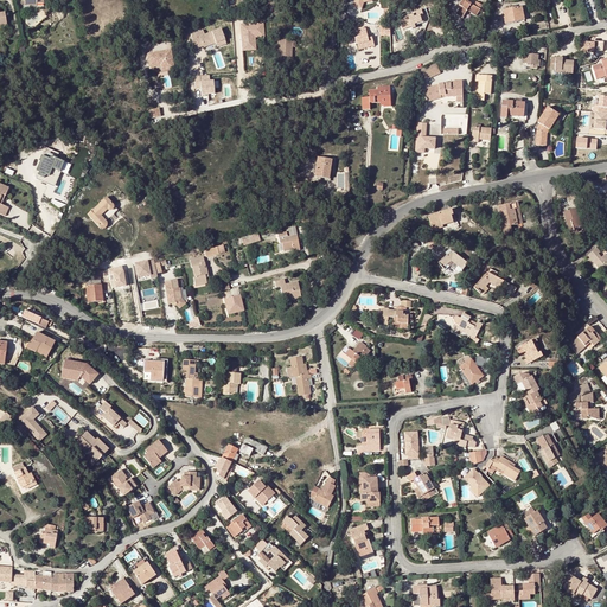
[(467,12),(471,14),(477,17),(480,11),(479,10),(481,6),(478,4),(477,6),(475,7),(472,5),(466,1),(464,1),(462,2),(460,6),(461,7),(460,8),(457,16),(464,19),(467,12)]
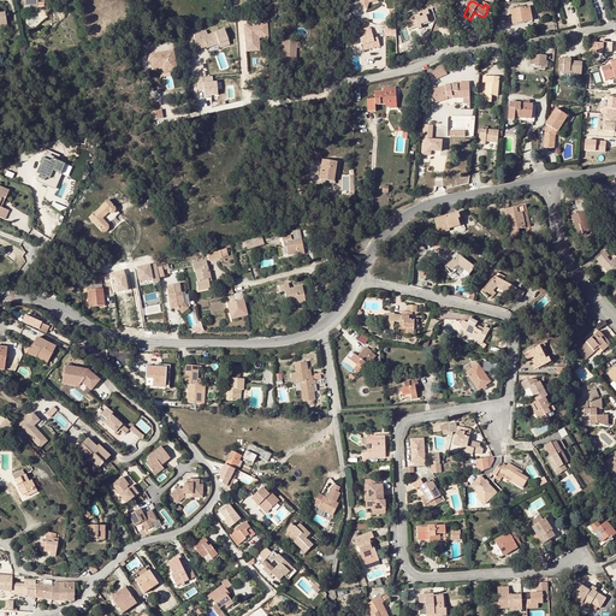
[(529,7),(510,11),(513,24),(532,21),(529,7)]
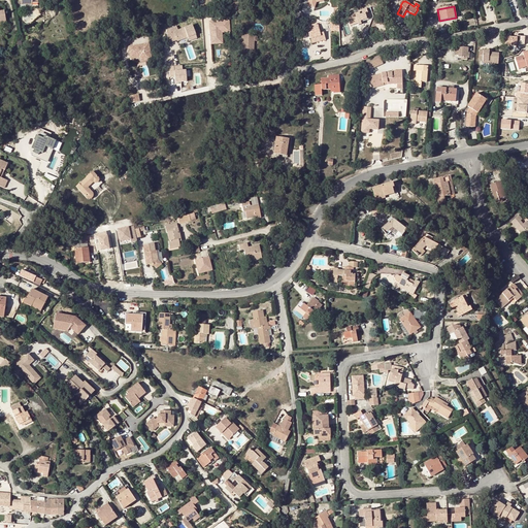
[(359,20),(360,22),(367,20),(365,13),(368,13),(366,8),(359,11),(359,12),(348,17),(350,25),(358,22),(357,21),(359,20)]
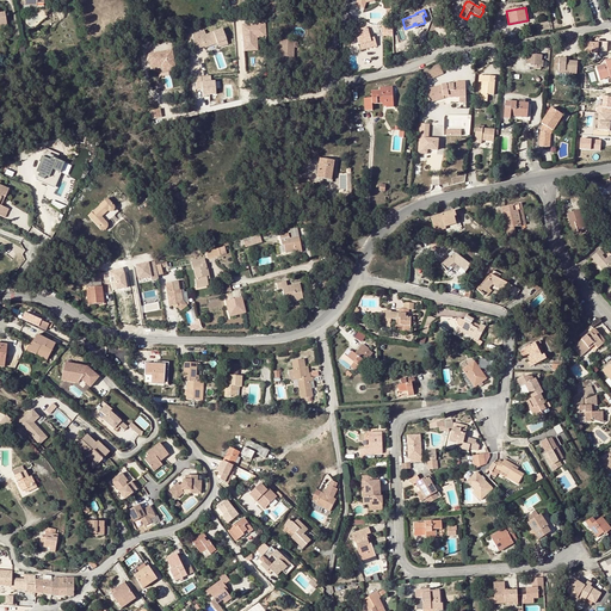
[(241,24),(244,51),(258,50),(258,37),(266,37),(266,22),(241,24)]
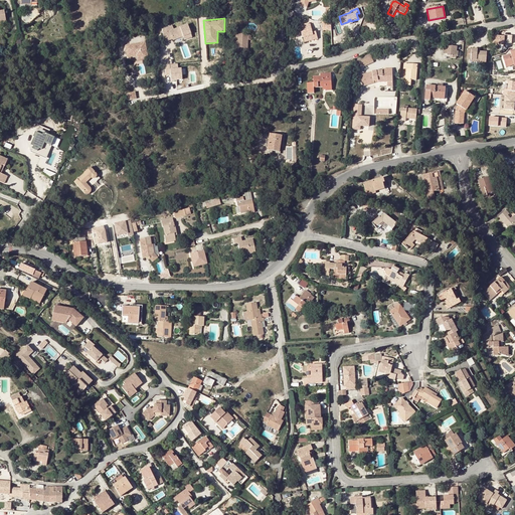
[(163,30),(164,37),(171,34),(173,39),(174,40),(184,36),(185,40),(193,37),(188,24),(174,30),(172,26),(163,30)]
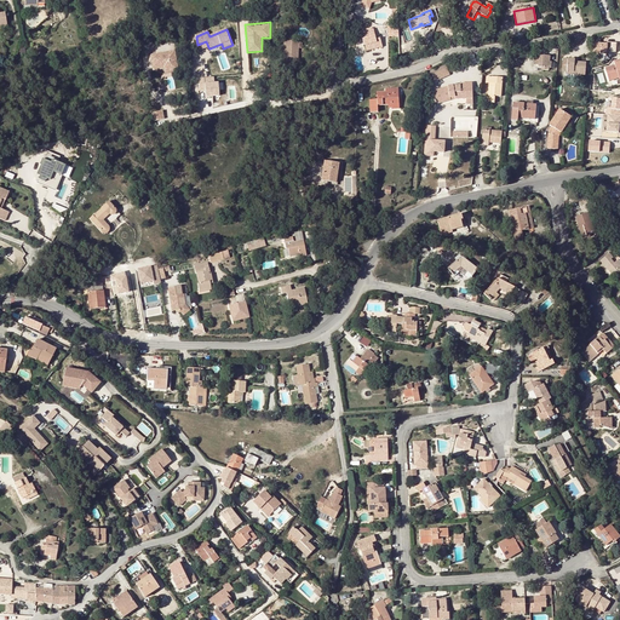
[(369,38),(369,35),(361,36),(363,46),(365,46),(367,52),(371,51),(371,49),(382,46),(382,45),(380,39),(375,40),(375,36),(373,36),(369,38)]
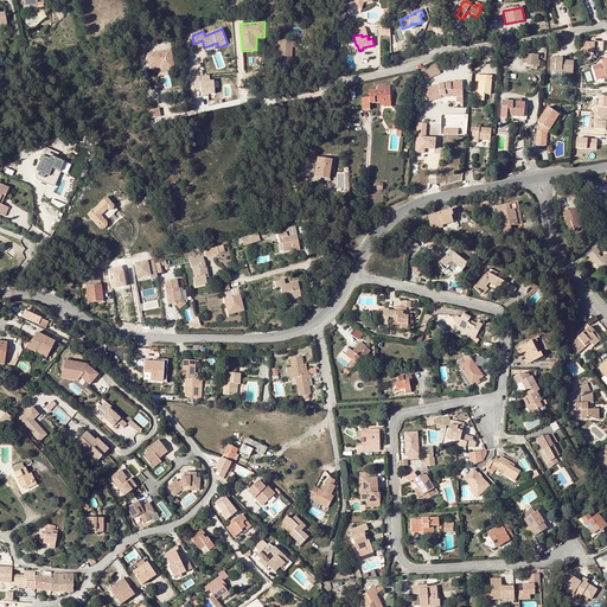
[(202,40),(193,44),(193,50),(204,46),(202,40)]
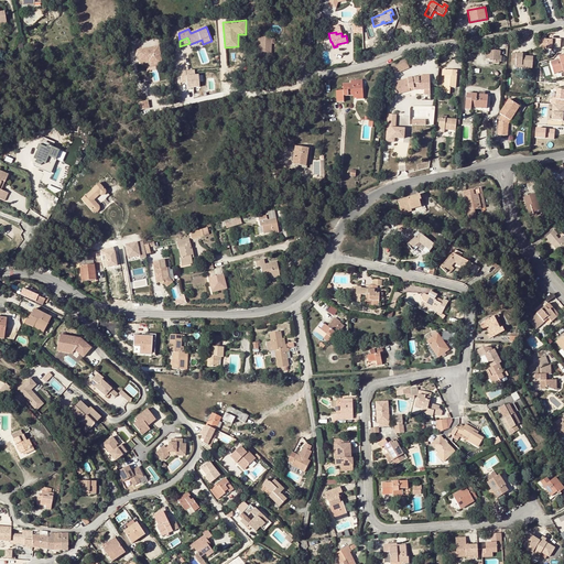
[(259,56),(269,57),(270,49),(272,49),(272,45),(272,40),(272,39),(259,38),(258,56),(259,56)]
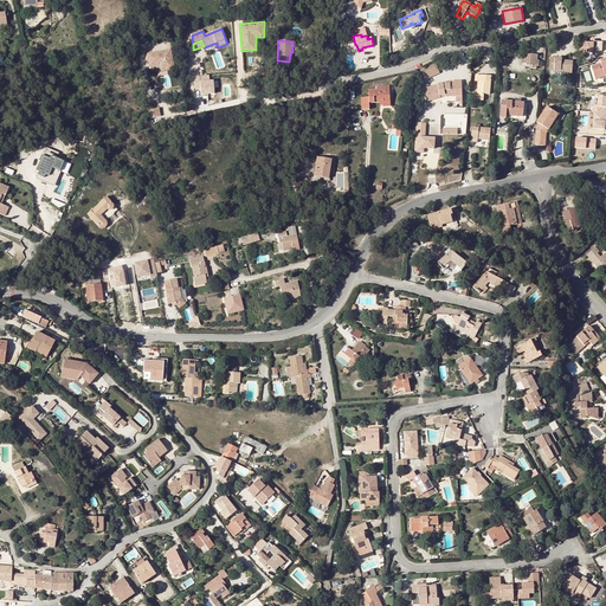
[(580,42),(580,52),(594,52),(594,40),(580,42)]
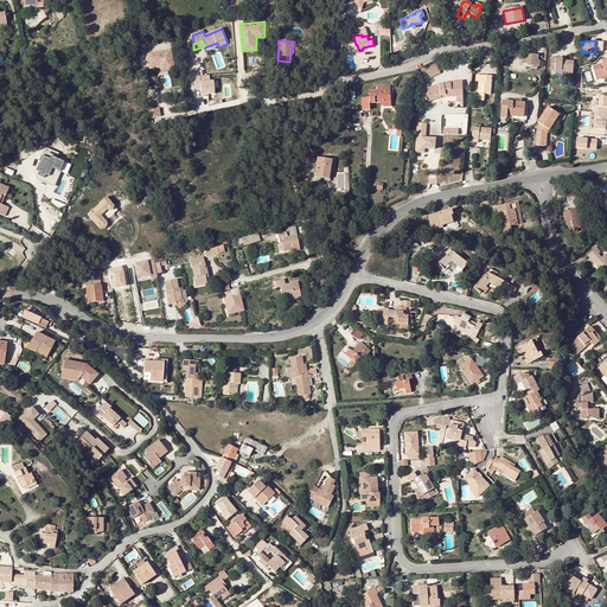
[(174,69),(171,50),(148,53),(149,68),(154,66),(157,64),(164,63),(165,64),(166,70),(174,69)]
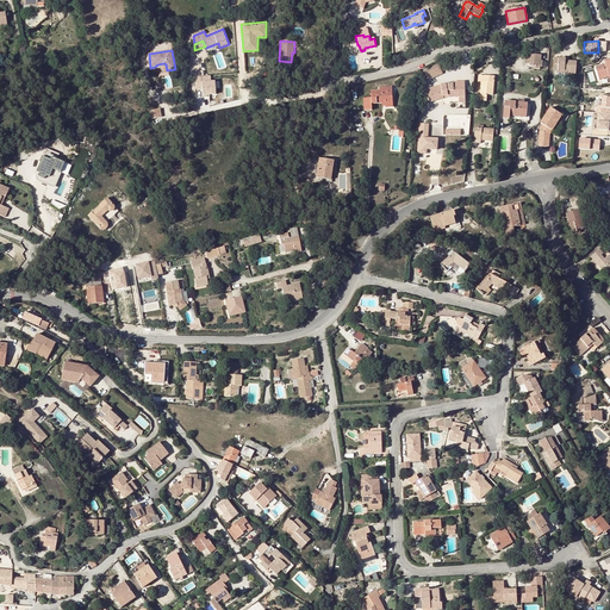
[(540,69),(540,67),(541,61),(541,55),(531,54),(530,67),(534,67),(533,69),(540,69)]
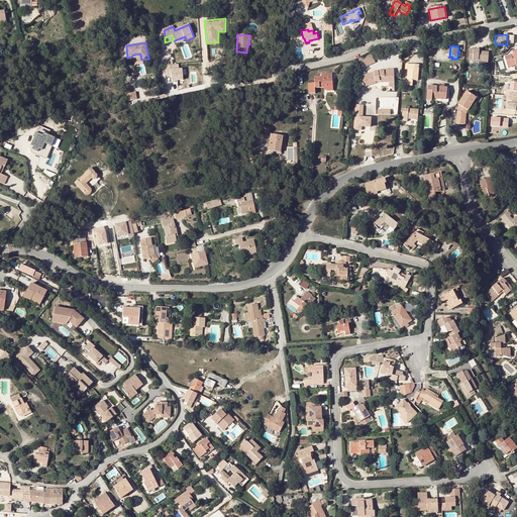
[(489,53),(482,52),(479,52),(479,49),(470,48),(470,59),(473,60),(479,60),(479,63),(488,63),(489,53)]
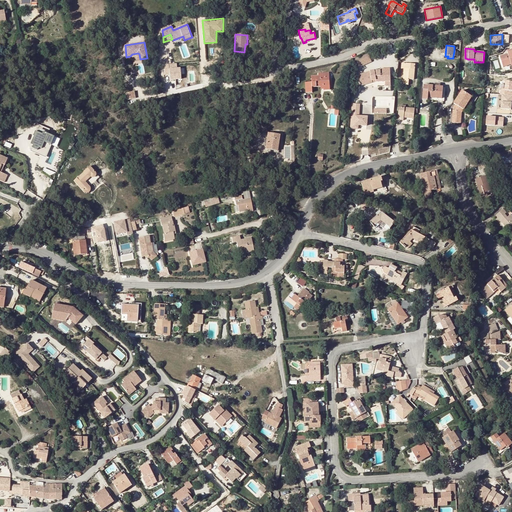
[(511,65),(511,49),(507,51),(508,54),(500,56),(503,66),(511,64),(511,66),(511,65)]
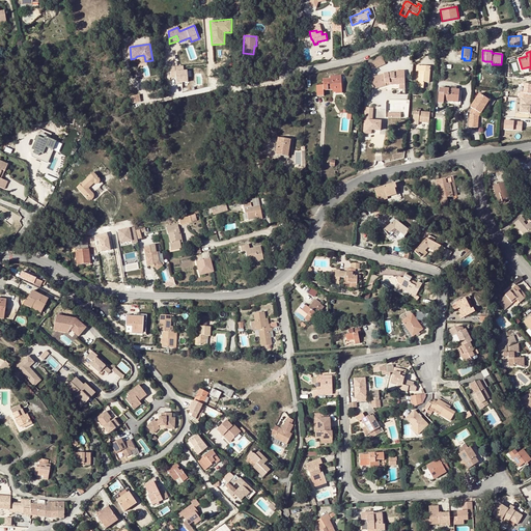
[(367,63),(370,71),(385,63),(382,56),(367,63)]
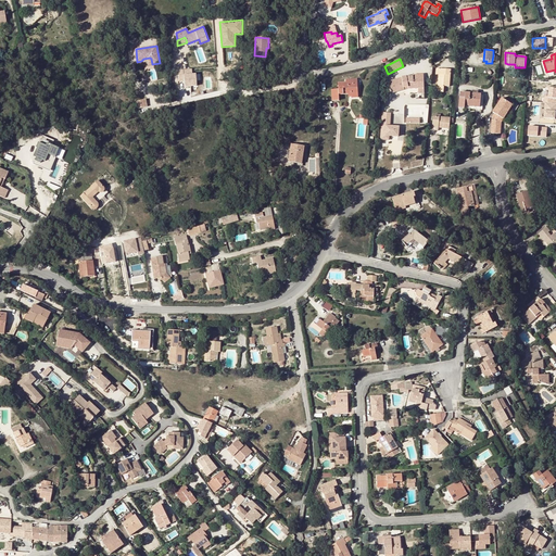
[(192,68),(178,70),(179,81),(184,80),(185,87),(197,86),(196,74),(192,74),(192,68)]
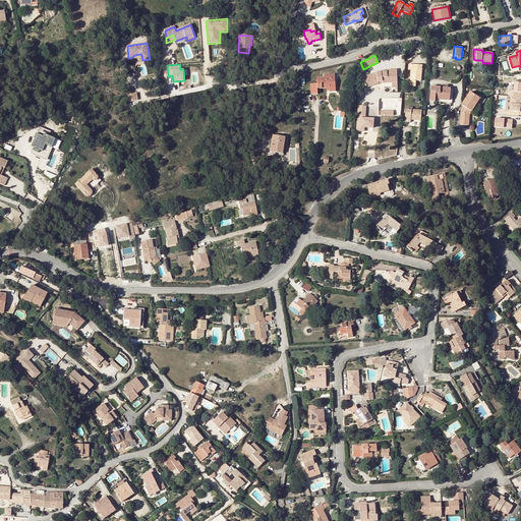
[(420,80),(422,65),(412,64),(412,70),(411,79),(411,85),(415,87),(416,80),(420,80)]
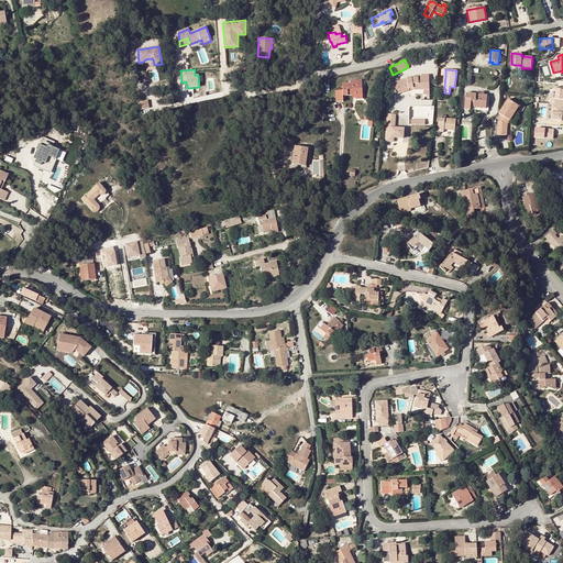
[(394,83),(397,95),(409,91),(409,89),(414,88),(414,90),(422,90),(423,96),(429,96),(429,76),(418,76),(418,77),(407,78),(407,79),(394,83)]
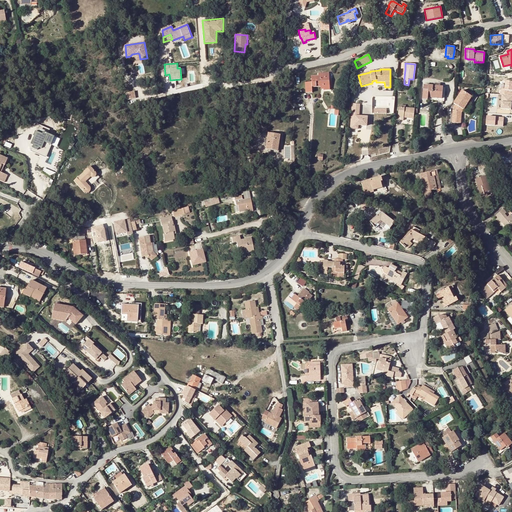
[(305,83),(305,93),(312,92),(312,87),(323,87),(323,90),(330,90),(329,73),(318,74),(318,76),(311,77),(311,83),(305,83)]
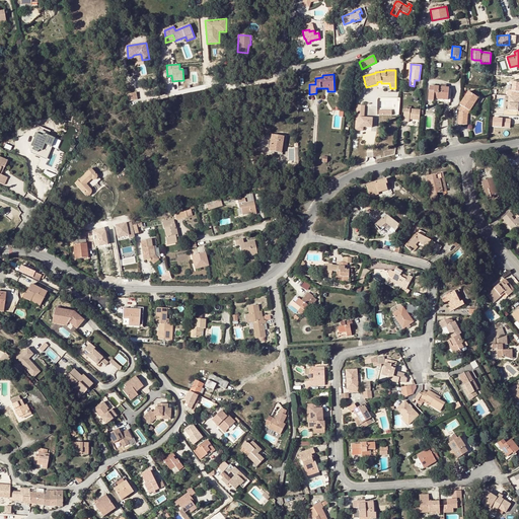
[(440,87),(430,86),(428,100),(433,101),(434,98),(448,100),(449,88),(443,88),(440,87)]
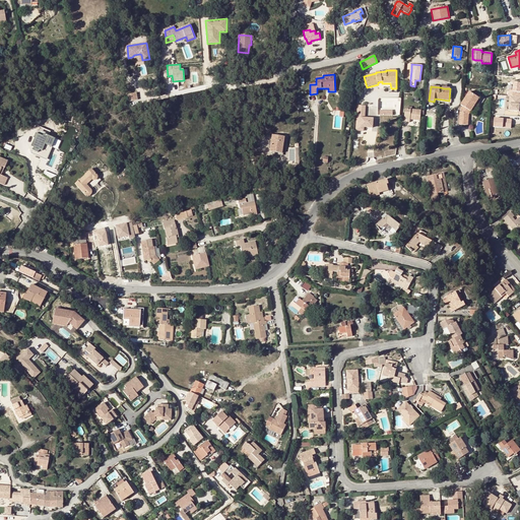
[(130,102),(138,100),(136,92),(128,94),(130,102)]
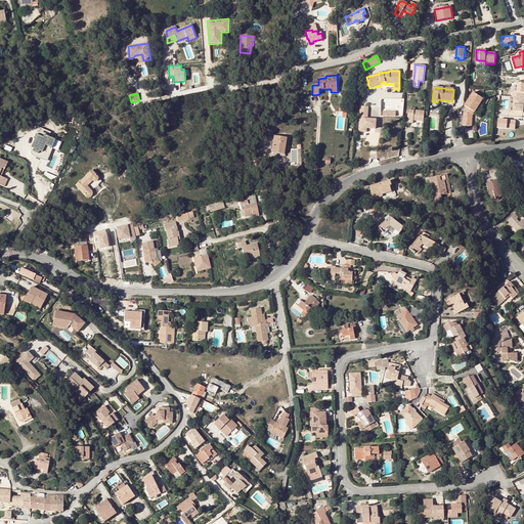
[(467,102),(465,105),(467,107),(475,113),(483,99),(474,93),(467,102)]
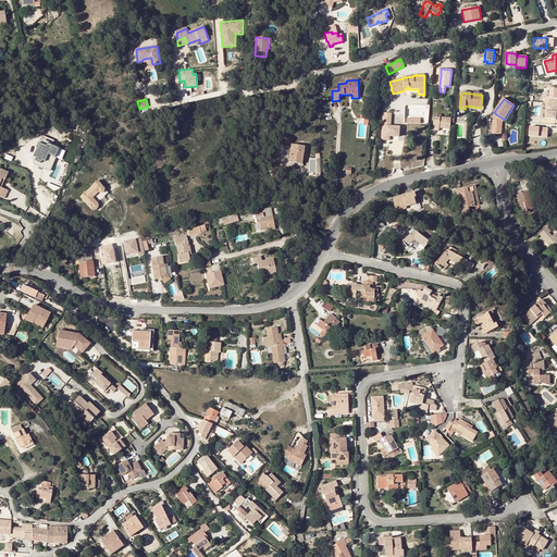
[(556,103),(546,102),(545,119),(556,120),(556,112),(556,103)]
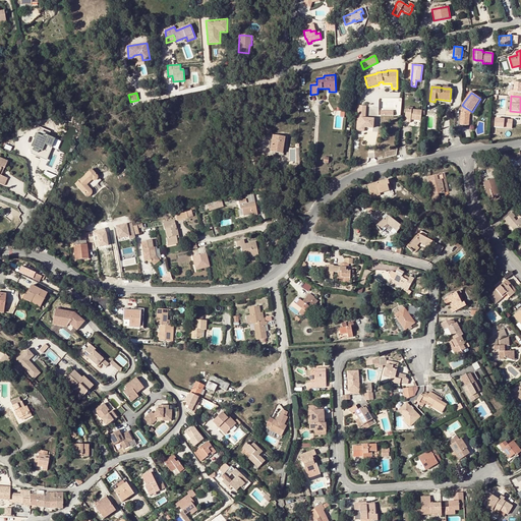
[(383,109),(394,109),(394,105),(396,105),(396,99),(383,99),(383,109)]
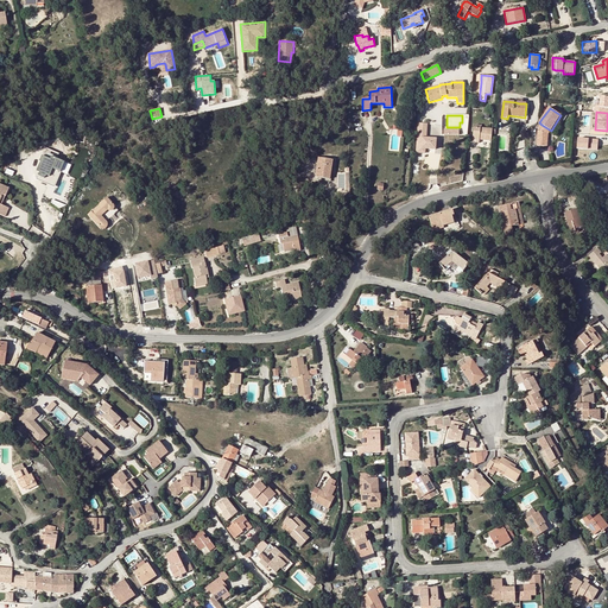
[(551,131),(542,125),(539,128),(542,131),(542,132),(539,132),(538,138),(549,138),(549,134),(551,131)]
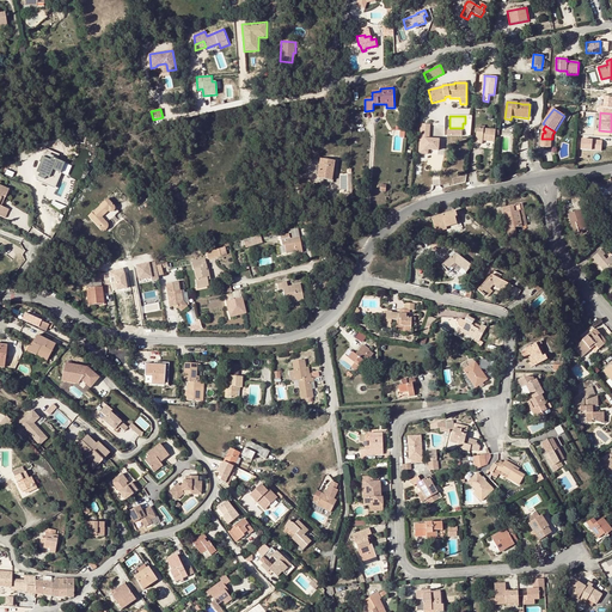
[(476,140),(483,140),(495,141),(495,140),(496,130),(477,128),(476,140)]
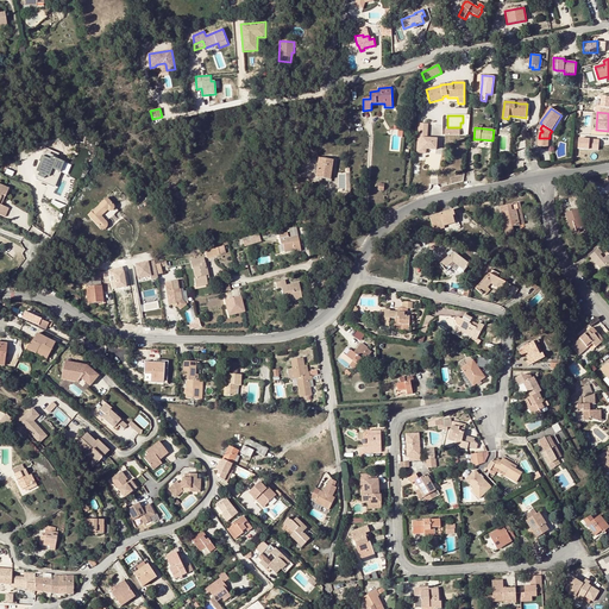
[(427,135),(419,135),(418,152),(426,154),(426,149),(437,150),(438,139),(427,139),(427,135)]
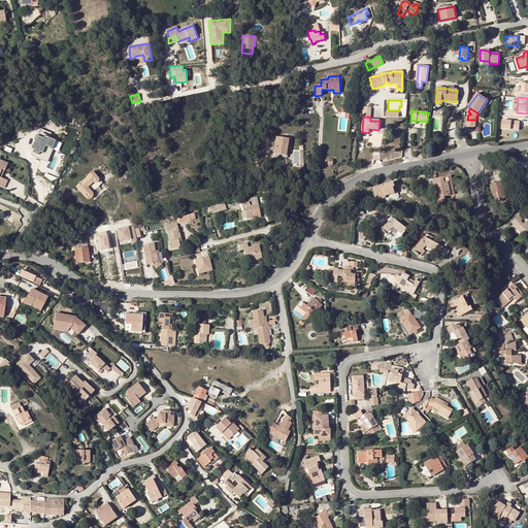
[(502,121),(501,129),(520,130),(520,122),(502,121)]
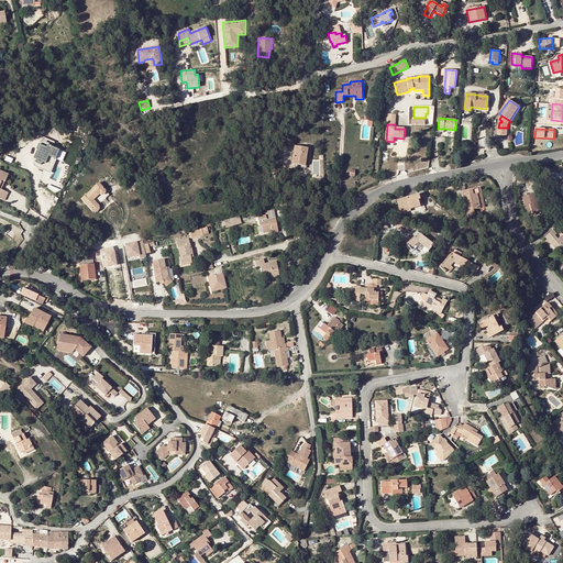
[(39,144),(33,154),(44,159),(44,157),(54,162),(58,151),(53,148),(51,150),(48,147),(47,148),(39,144)]
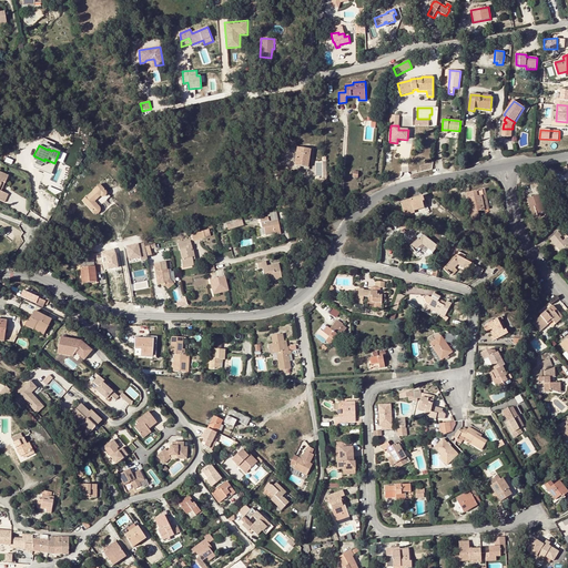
[(296,148),(294,166),(307,168),(310,150),(296,148)]
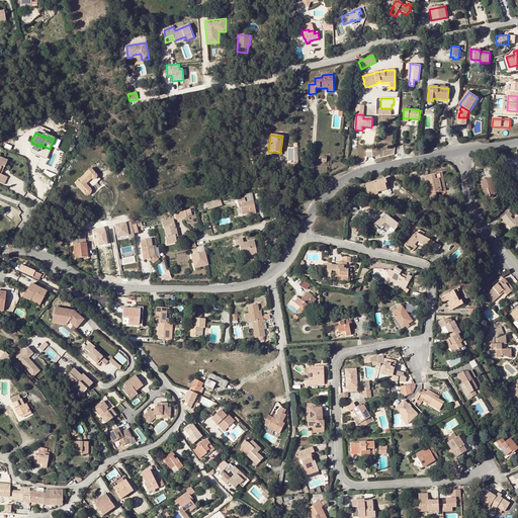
[(79,179),(74,183),(81,191),(85,194),(86,195),(88,195),(89,194),(90,193),(91,191),(90,189),(100,180),(91,169),(88,171),(84,174),(84,175),(80,179),(79,179)]
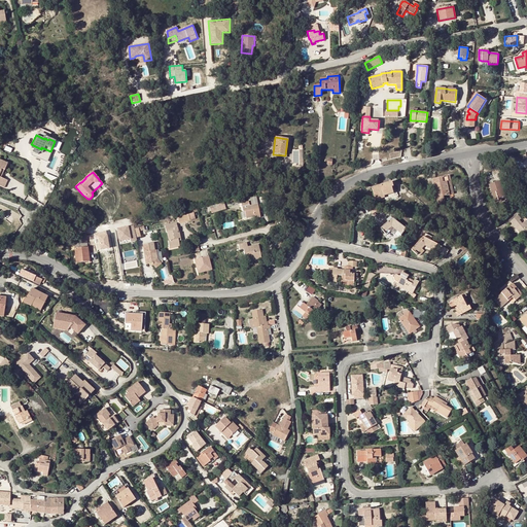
[(448,181),(448,176),(433,179),(438,206),(445,204),(444,199),(443,197),(449,195),(447,181),(448,181)]
